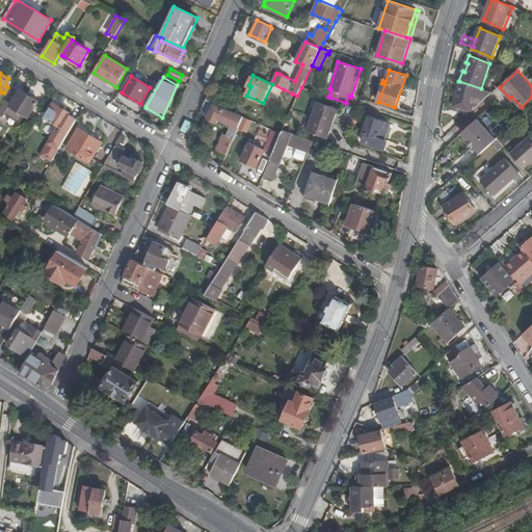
[(454,106),(474,111),(494,92),(481,88),(459,81),(454,106)]
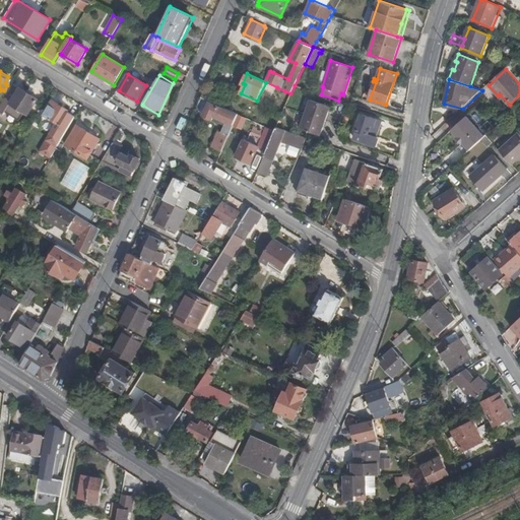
[(39,99),(14,83),(6,96),(12,101),(11,103),(28,114),(39,99)]
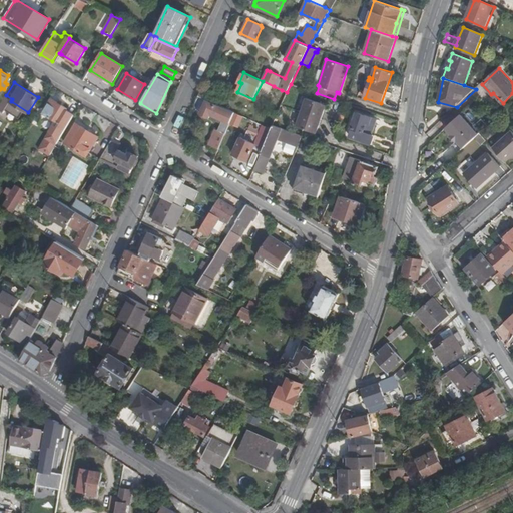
[(201,88),(198,96),(206,99),(210,101),(213,94),(201,88)]
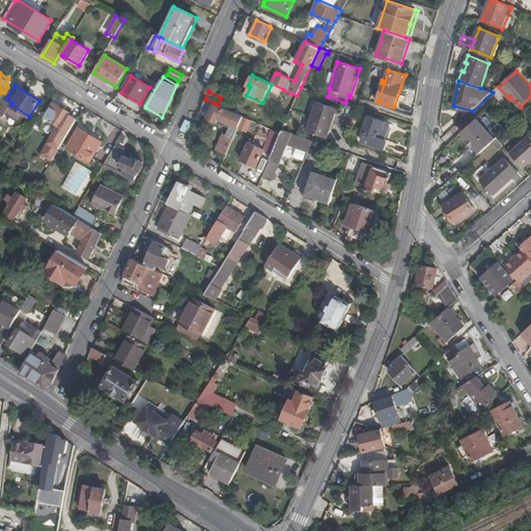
[(285,106),(287,116),(297,95),(291,93),(285,106)]
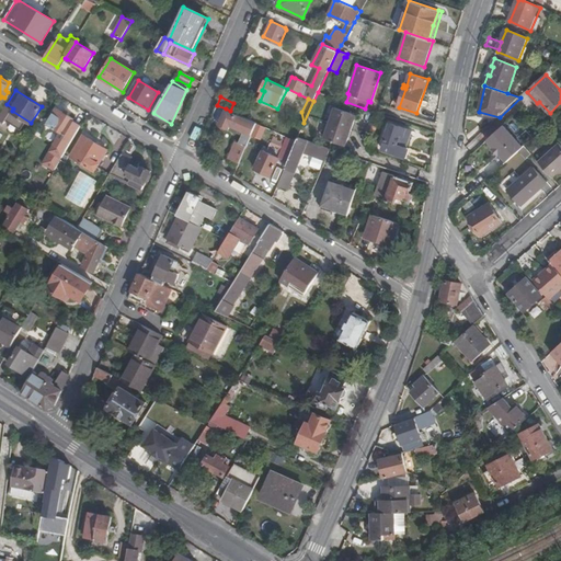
[(217,105),(212,117),(220,122),(226,109),(217,105)]
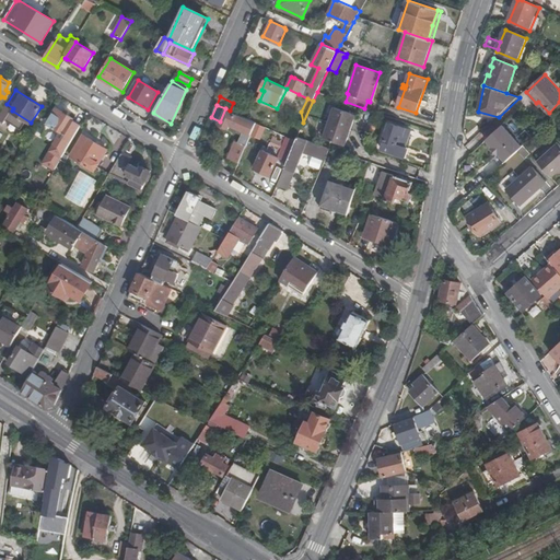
[(73,118),(56,107),(47,123),(65,133),(73,118)]
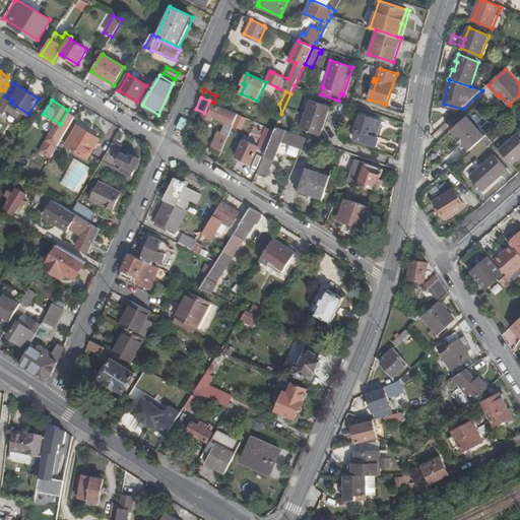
[(320,135),(330,106),(311,100),(301,128),(320,135)]
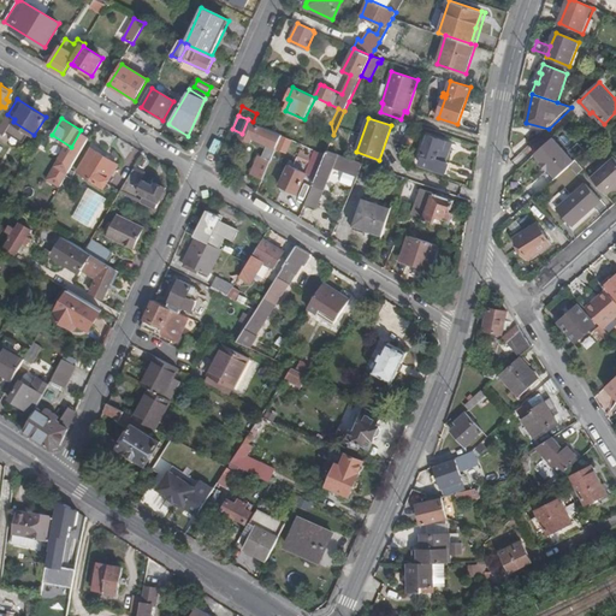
[(248,119),(242,134),(241,137),(252,142),(254,138),(270,144),(277,148),(279,144),(283,135),(253,122),(248,119)]
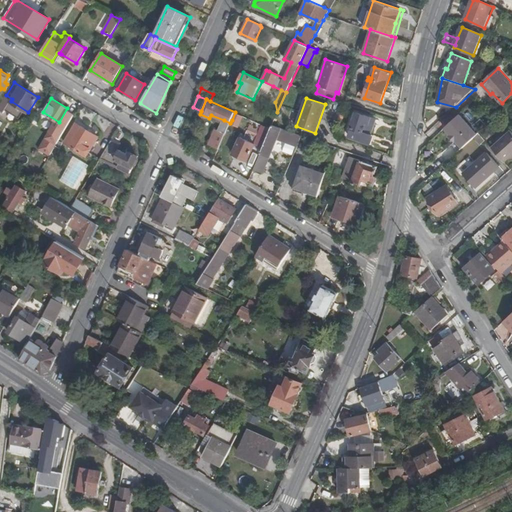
[(238,123),(241,115),(235,112),(232,120),(238,123)]
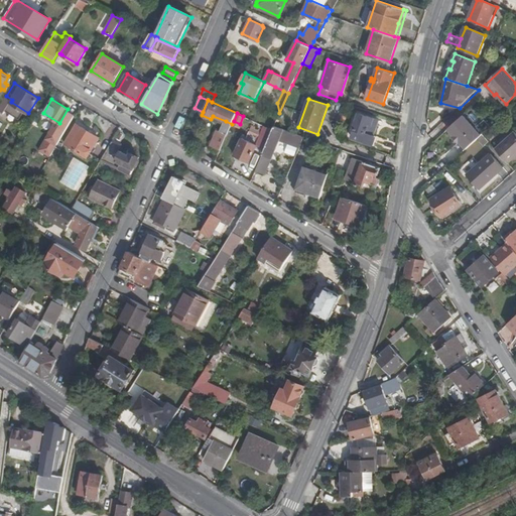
[(373,136),(378,120),(359,114),(352,137),(370,143),(373,136)]
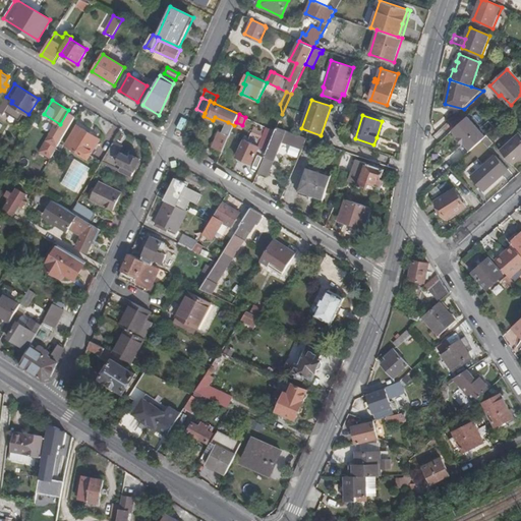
[(452,132),(469,153),(482,140),(484,138),(468,119),(452,132)]
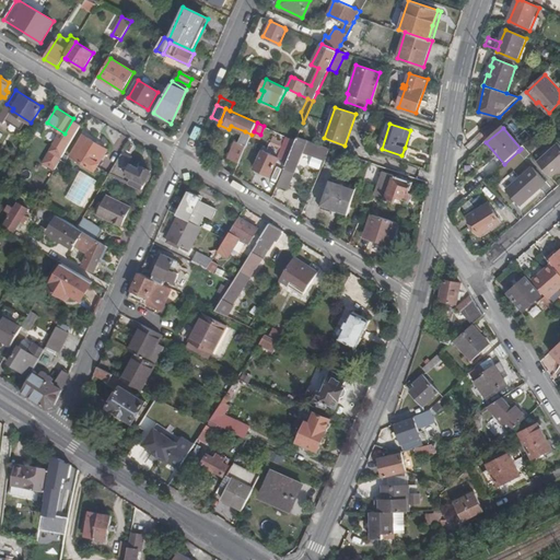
[(252,135),(245,131),(240,142),(247,146),(252,135)]
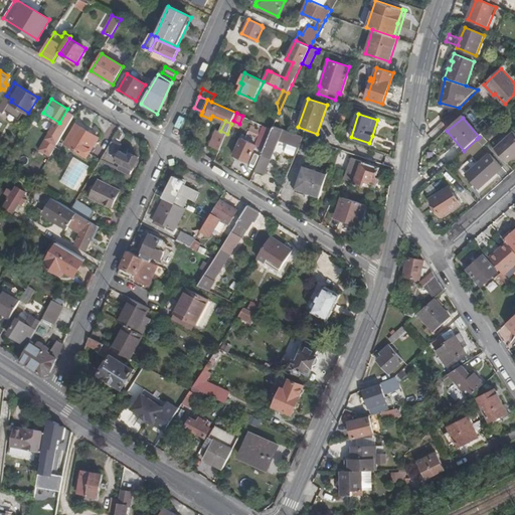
[(241,134),(258,141),(263,130),(246,123),(241,134)]
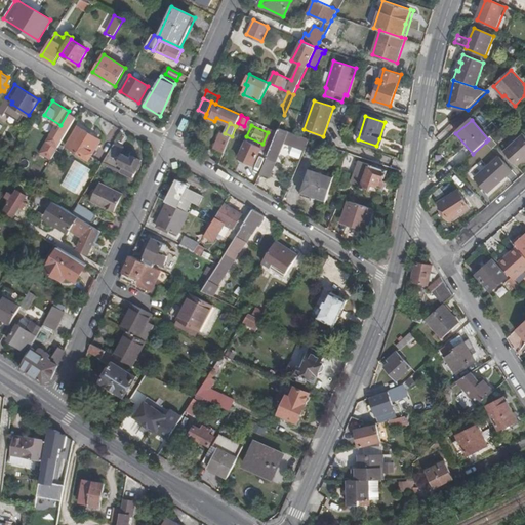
[(102,140),(79,126),(67,147),(89,160),(102,140)]
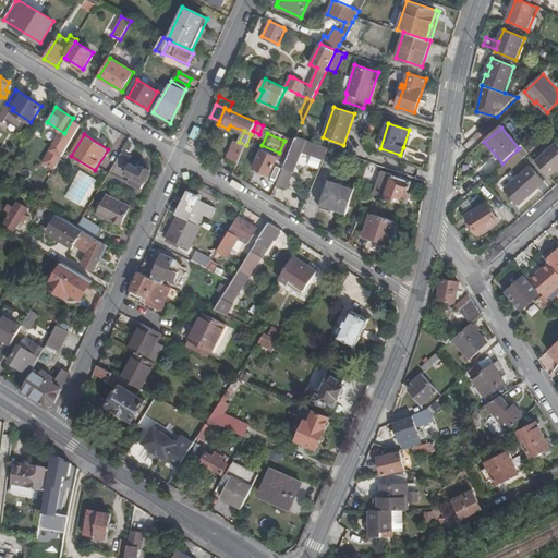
[(276,160),(286,165),(296,142),(287,136),(284,141),(279,153),(277,157),(263,149),(254,168),(255,169),(259,171),(269,176),(276,160)]
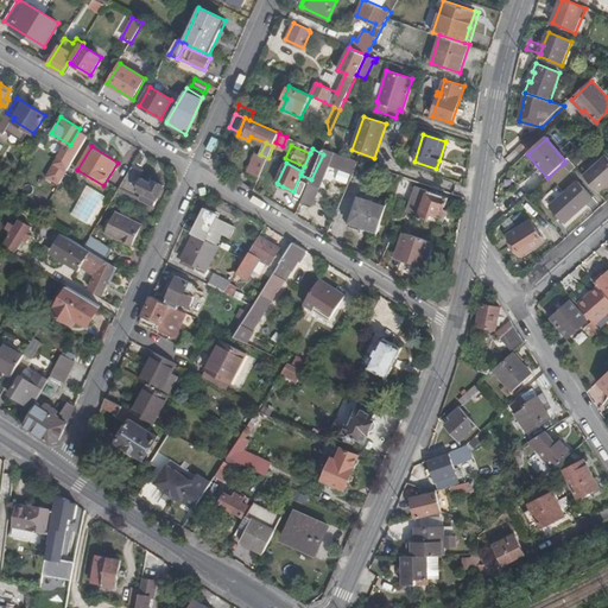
[(328,164),(339,168),(335,152),(324,149),(323,154),(311,179),(301,203),(311,207),(324,177),(323,177),(328,164)]
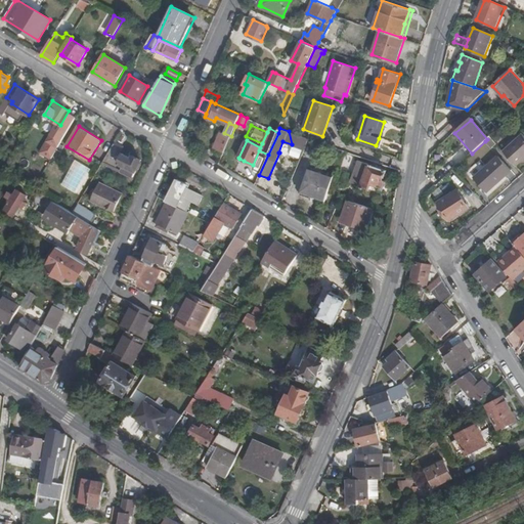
[(214,148),(224,153),(231,136),(224,133),(221,132),(214,148)]
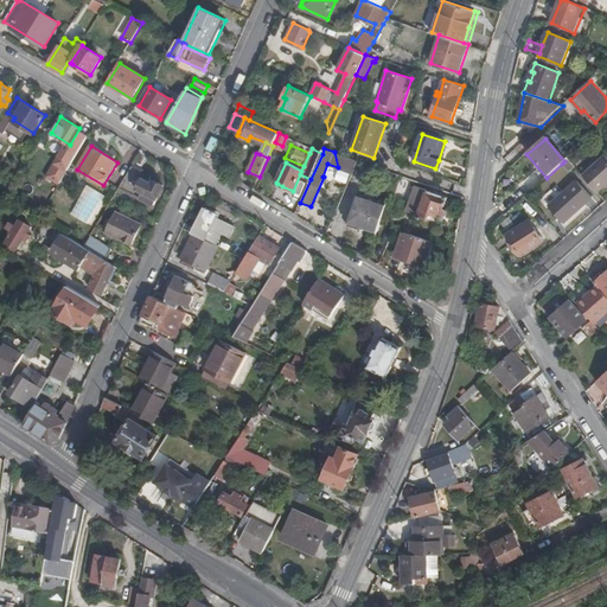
[(583,176),(599,193),(606,184),(606,158),(605,157),(583,176)]
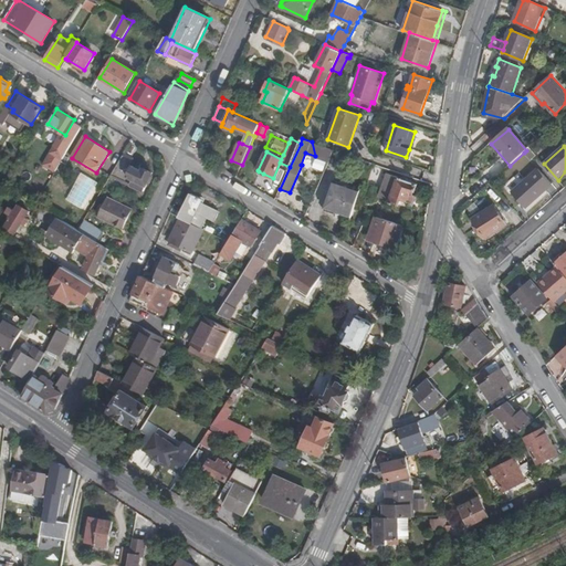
[(63,158),(66,153),(60,148),(51,163),(59,166),(60,164),(63,158)]
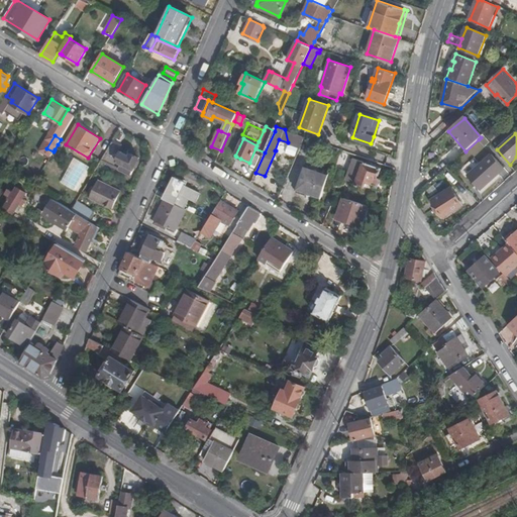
[(481,137),(479,139),(487,147),(491,143),(484,135),(481,137)]
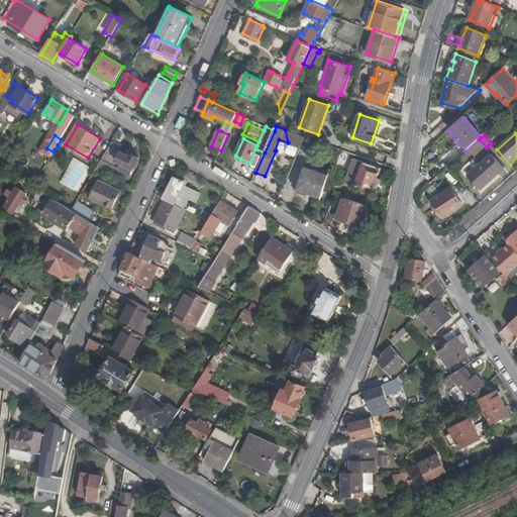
[(121,144),(113,140),(101,161),(131,175),(135,167),(138,161),(140,158),(131,153),(130,156),(126,153),(118,150),(121,144)]
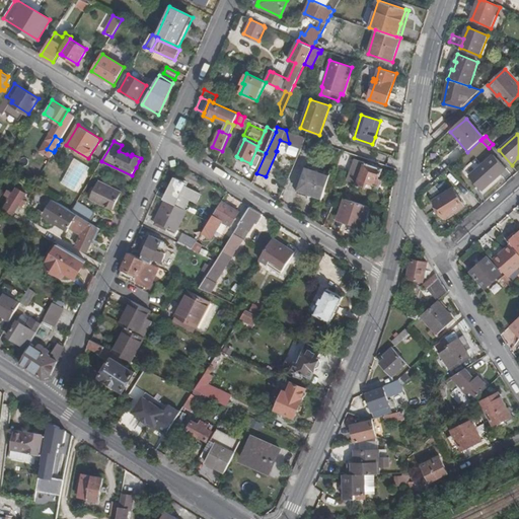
[(444,158),(449,165),(462,155),(457,148),(444,158)]
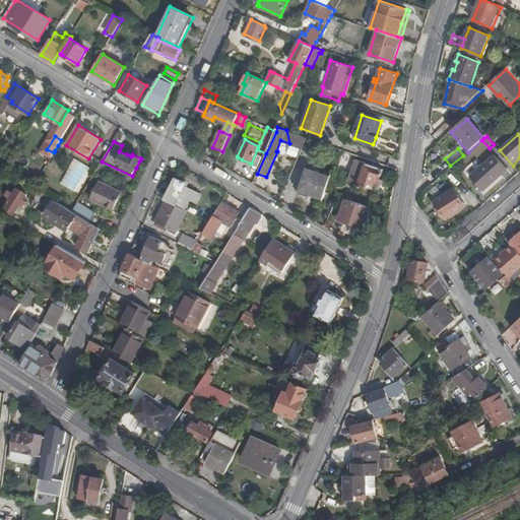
[(472,177),(485,191),(509,170),(496,155),(472,177)]
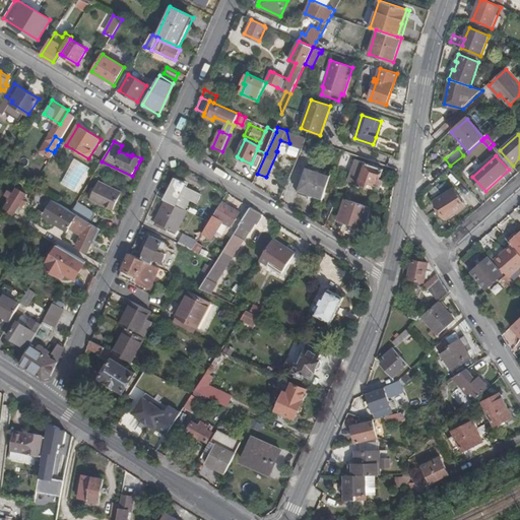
[(89,168),(73,157),(59,182),(75,192),(89,168)]
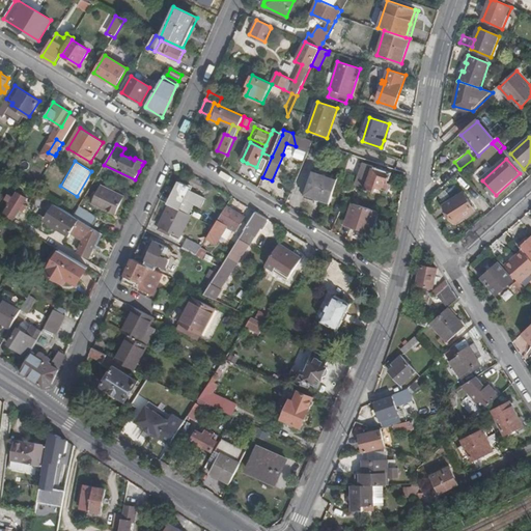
[(388,183),(391,172),(362,163),(355,185),(375,191),(376,187),(389,191),(392,184),(388,183)]
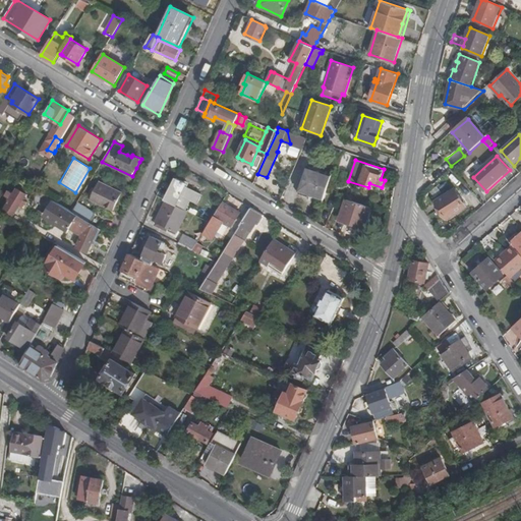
[(299,190),(325,198),(333,174),(307,166),(299,190)]
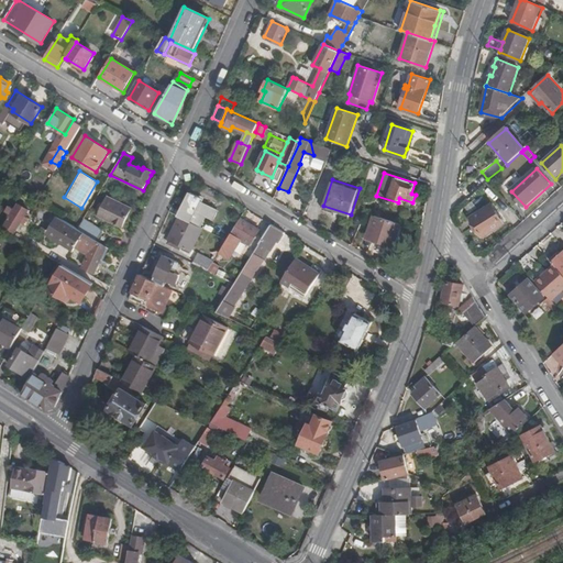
[(191,194),(179,217),(180,217),(200,227),(206,217),(213,220),(218,211),(206,203),(203,203),(206,200),(202,199),(191,194)]
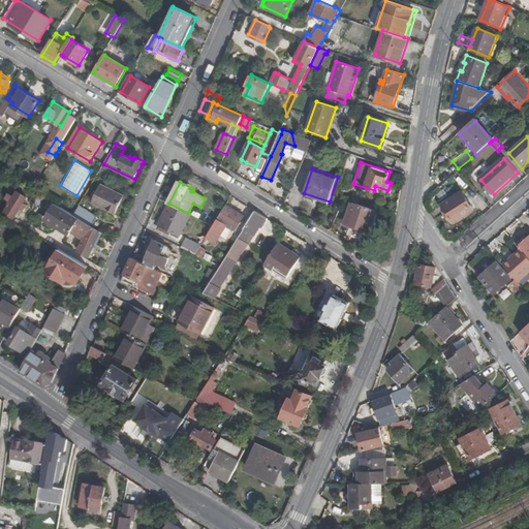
[(123,195),(100,184),(92,201),(115,213),(123,195)]
